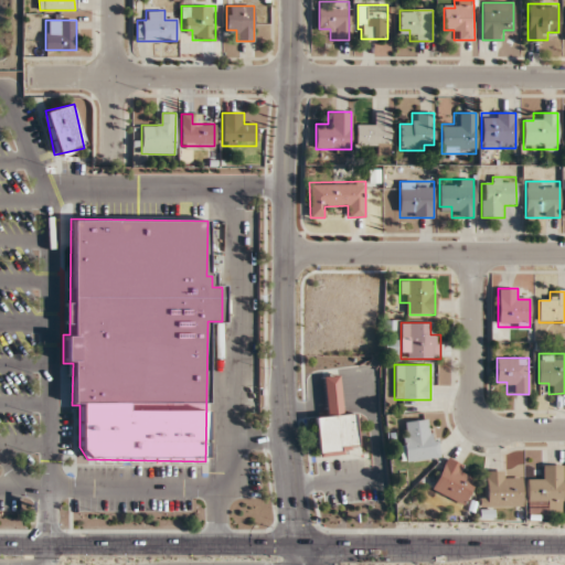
[(356,414),(342,414),(340,375),(324,375),(326,417),(316,417),(318,452),(358,450),(356,414)]
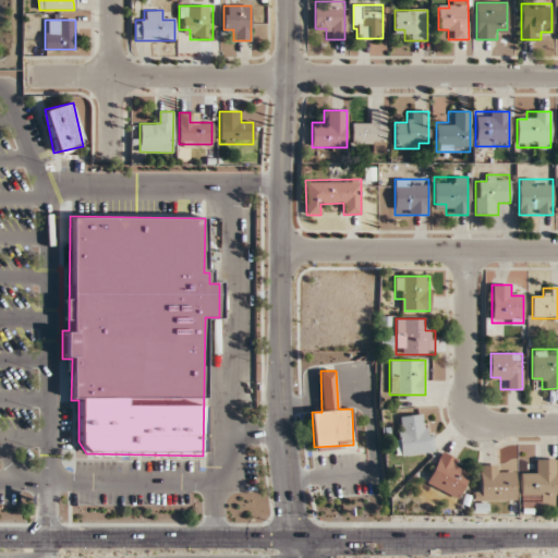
[(432,452),(427,413),(395,416),(399,456),(432,452)]
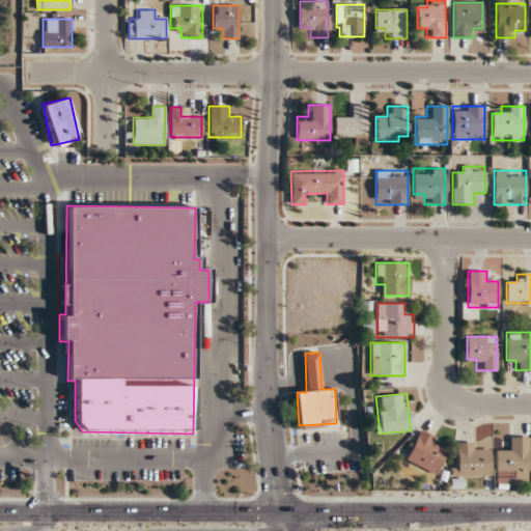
[(404,460),(435,474),(444,453),(435,449),(440,439),(419,429),(404,460)]
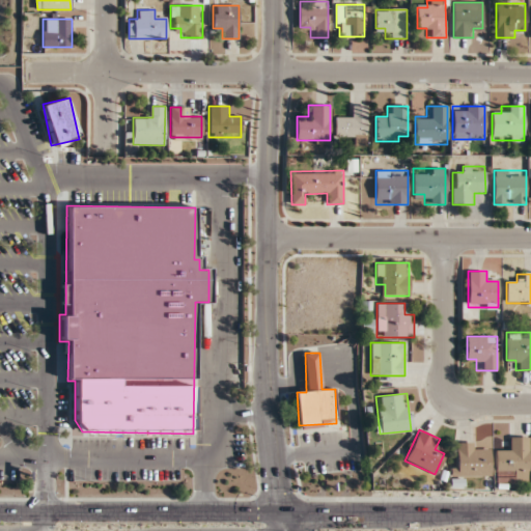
[(528,437),(506,437),(506,448),(496,448),(496,480),(529,480),(528,437)]
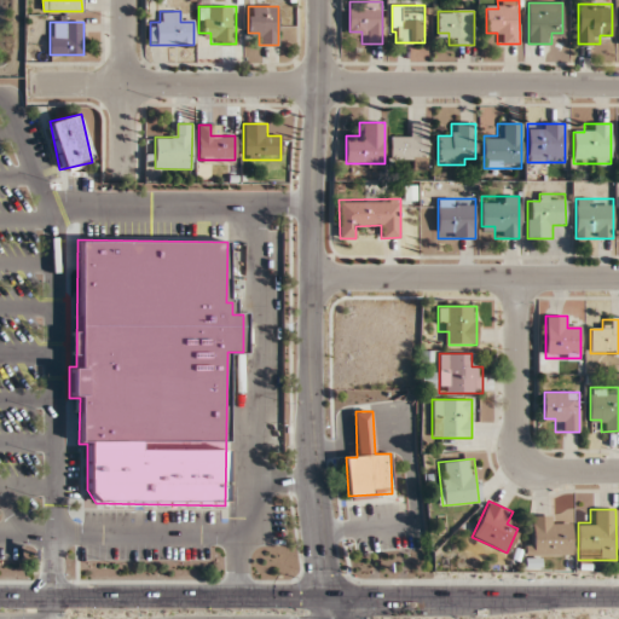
[(571,555),(571,525),(559,525),(559,516),(534,516),(534,544),(525,544),(525,555),(571,555)]
